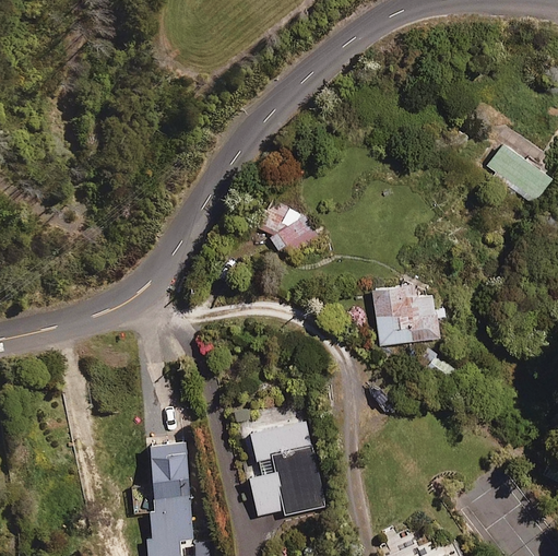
[(550,180),(503,143),(485,166),(532,203),(550,180)]
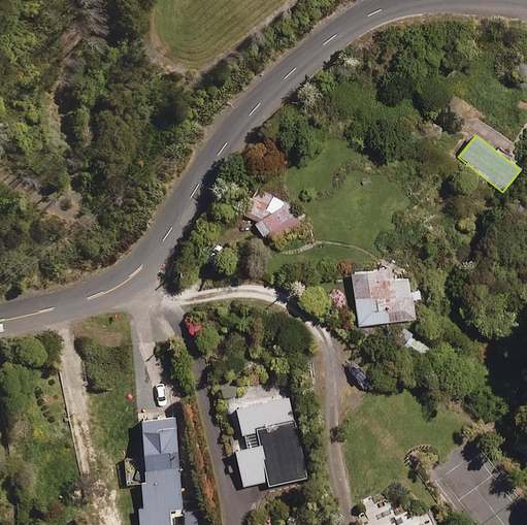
[(254,224),(265,245),(302,227),(291,204),(288,206),(254,186),(239,210),(258,222),(254,224)]
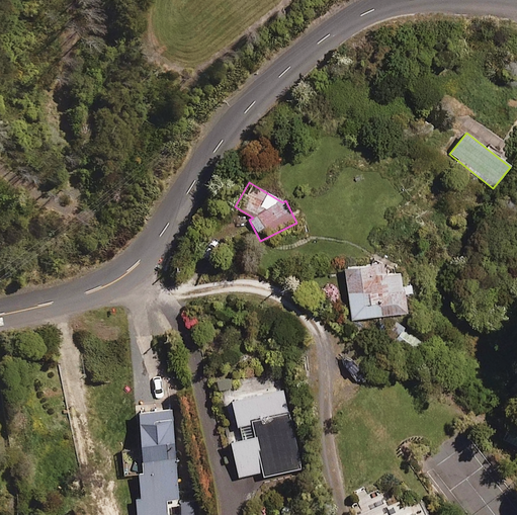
[(396,274),(394,262),(345,268),(352,320),(407,313),(405,293),(413,292),(411,272),(396,274)]
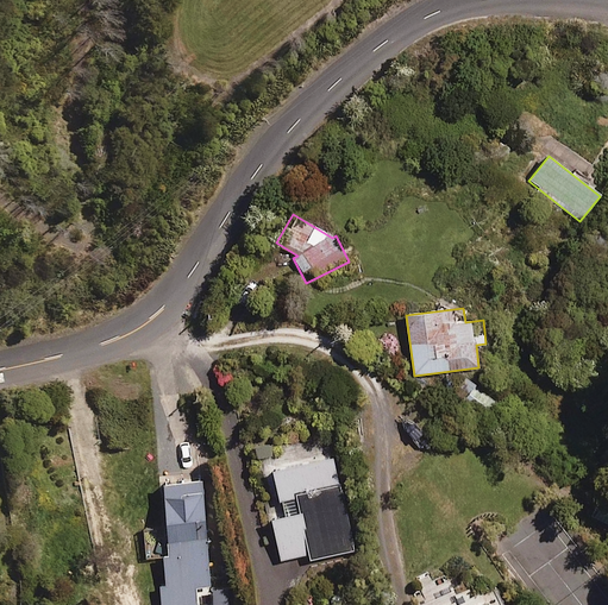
[(355,552),(330,440),(282,449),(284,460),(271,462),(283,516),(271,518),(281,561),(304,556),(305,562),(355,552)]
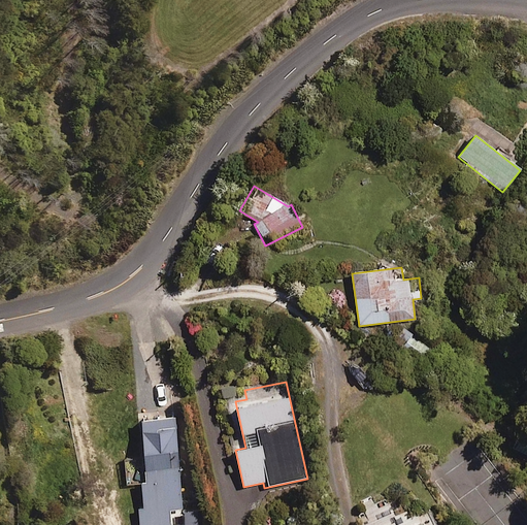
[(175,416),(142,418),(146,484),(142,485),(143,509),(139,509),(139,524),(170,524),(169,511),(180,510),(175,416)]
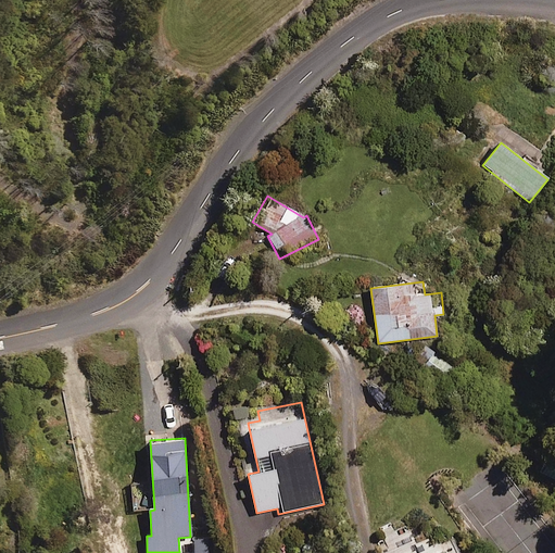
All buildings are outlined.
